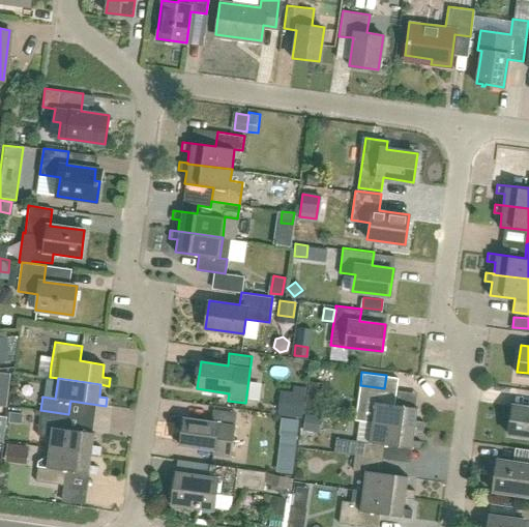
[(283,390),(281,413),(300,415),(304,386),(294,385),(293,391),(283,390)]
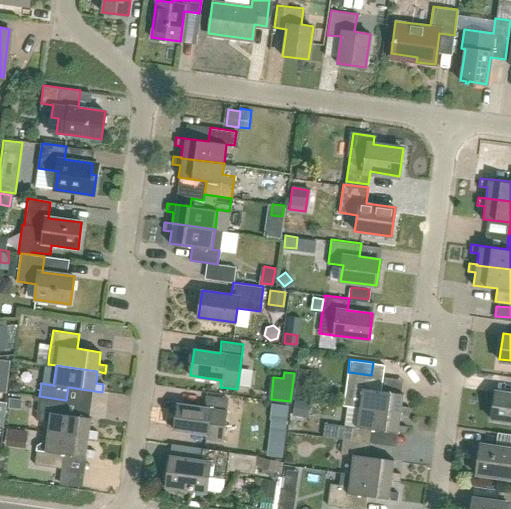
[(354,386),(362,387),(359,407),(401,412),(400,413),(408,414),(409,406),(402,405),(403,393),(381,390),(382,376),(371,375),(356,373),(354,386)]
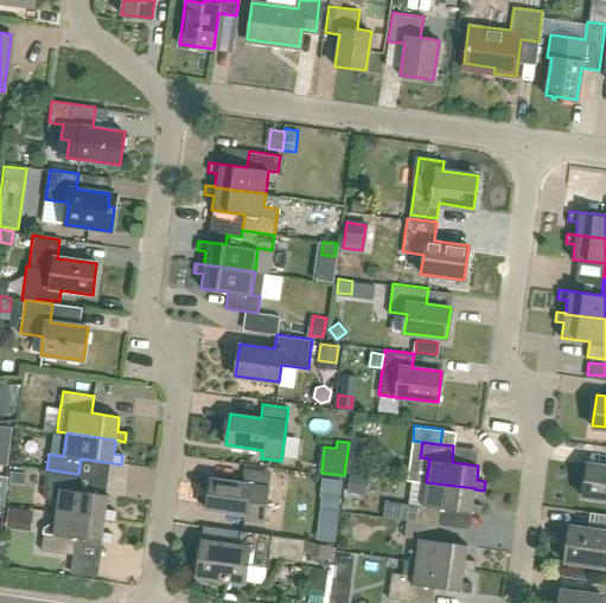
[(13,450),(12,460),(21,461),(23,454),(20,451),(13,450)]
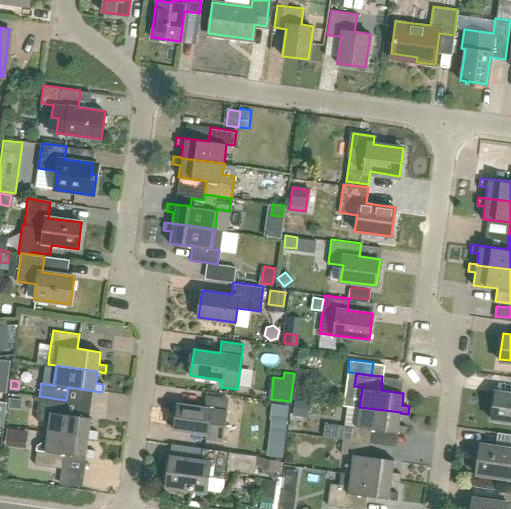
[(492,418),(510,420),(510,391),(495,390),(492,418)]
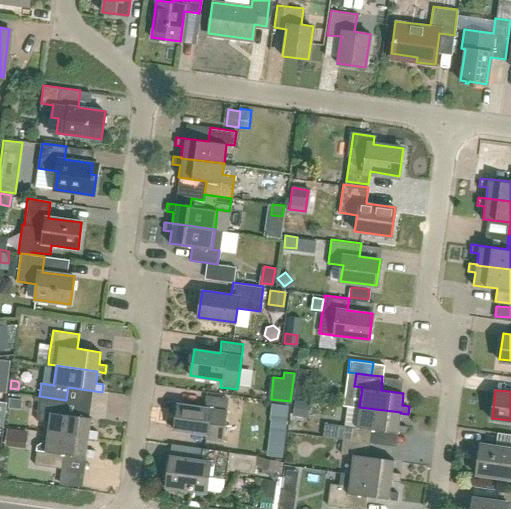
[(222,441),(224,424),(228,399),(205,395),(203,408),(177,404),(173,430),(205,434),(204,438),(222,441)]
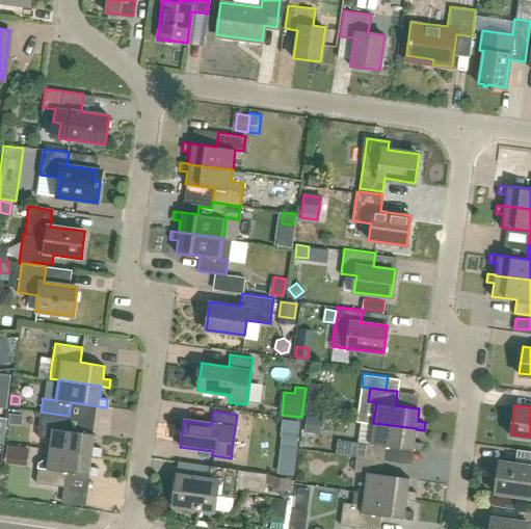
[(37,434),(50,437),(48,449),(91,455),(100,456),(101,448),(93,447),(95,434),(67,430),(69,416),(41,412),(37,434)]
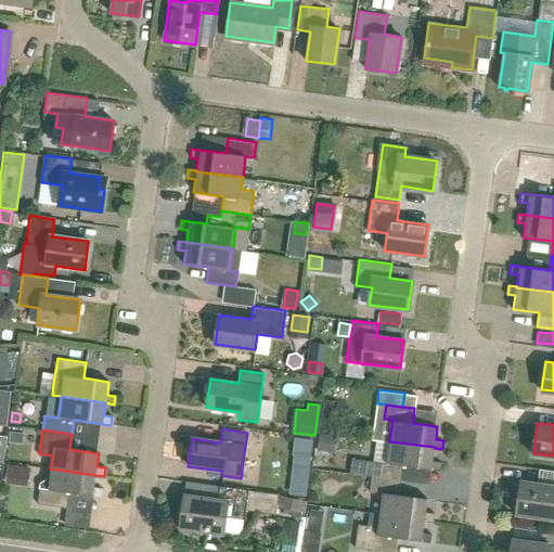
[(10,431),(9,439),(22,441),(23,432),(10,431)]
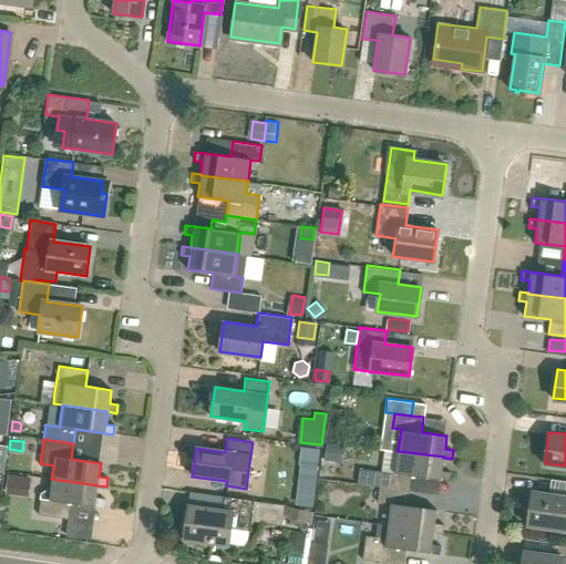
[(327,442),(325,459),(342,461),(345,444),(327,442)]
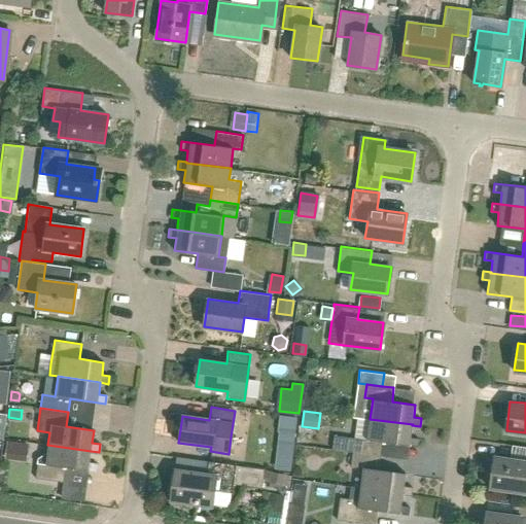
[(297,416),(280,414),(278,432),(296,434),(297,416)]
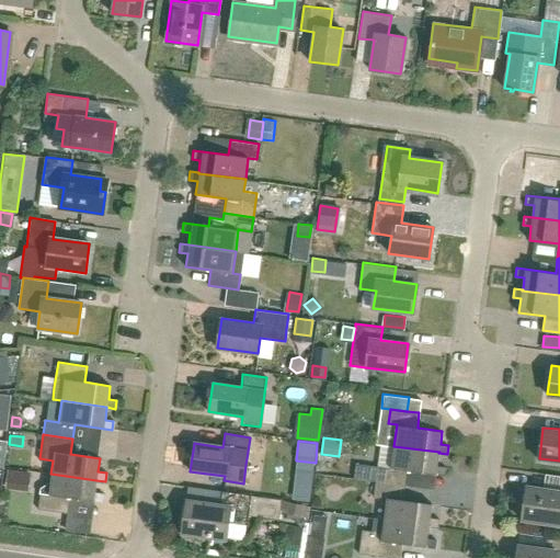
[(377,444),(375,465),(377,466),(391,467),(393,446),(377,444)]
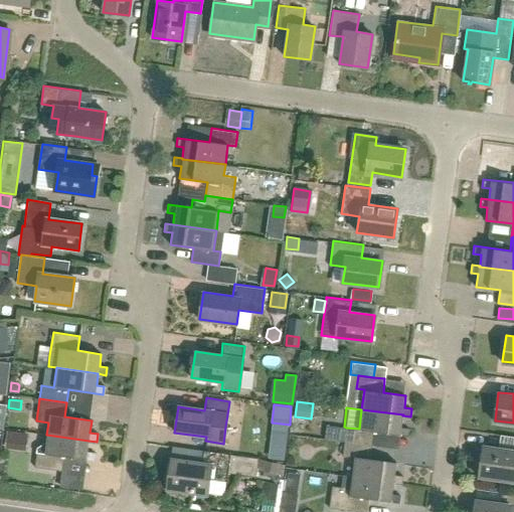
[(361,409),(359,429),(346,428),(344,441),(371,445),(373,431),(408,436),(409,428),(401,427),(402,415),(403,414),(361,409)]
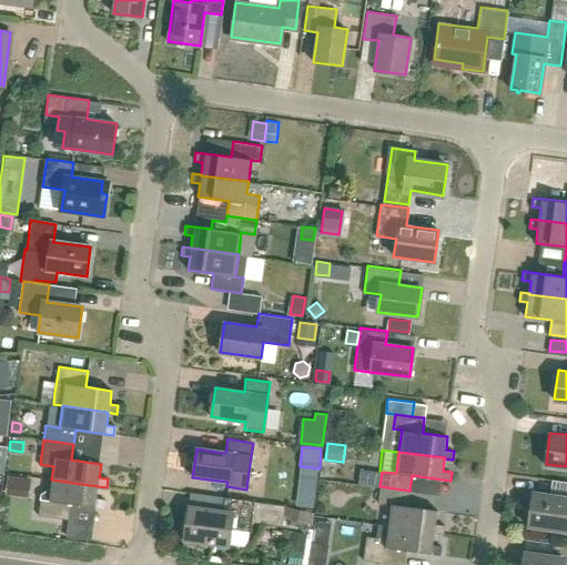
[(98,486),(51,480),(51,484),(50,486),(40,494),(39,500),(37,515),(67,518),(69,503),(103,507),(104,500),(97,498),(98,486)]
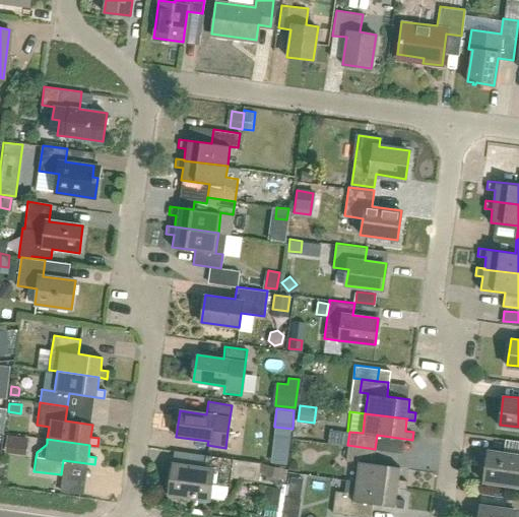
[(400,466),(373,463),(375,449),(347,445),(345,459),(359,461),(355,480),(397,486),(397,487),(405,488),(406,480),(398,479),(400,466)]
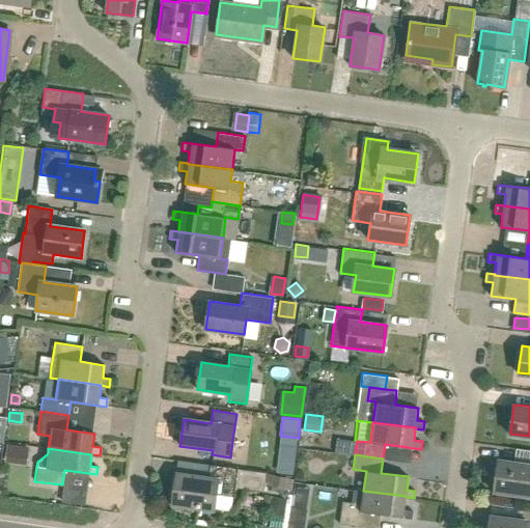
[(280,471),(293,473),(295,461),(282,459),(280,471)]
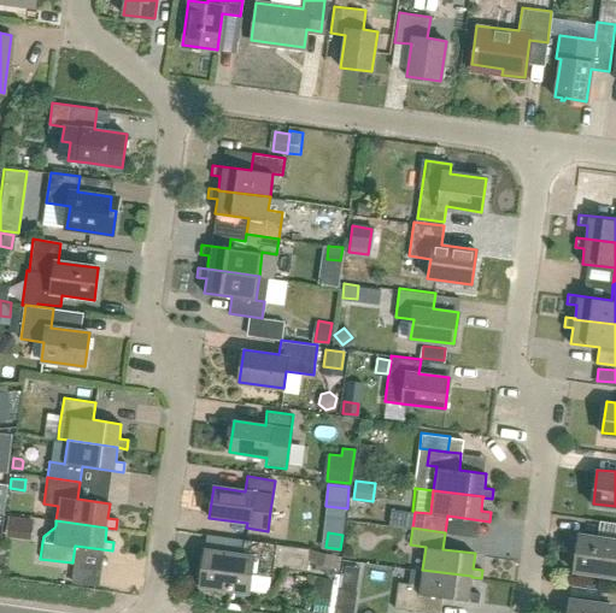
[(615,538),(580,535),(575,570),(615,575),(615,538)]
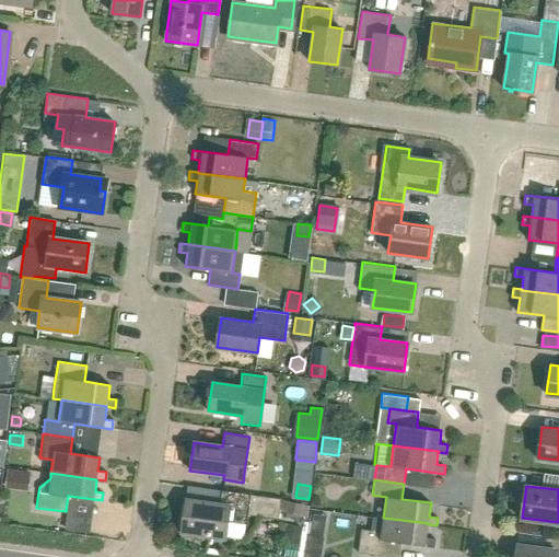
[(220,505),(208,503),(186,500),(182,532),(225,537),(228,521),(245,523),(247,514),(277,519),(280,498),(222,490),(220,505)]
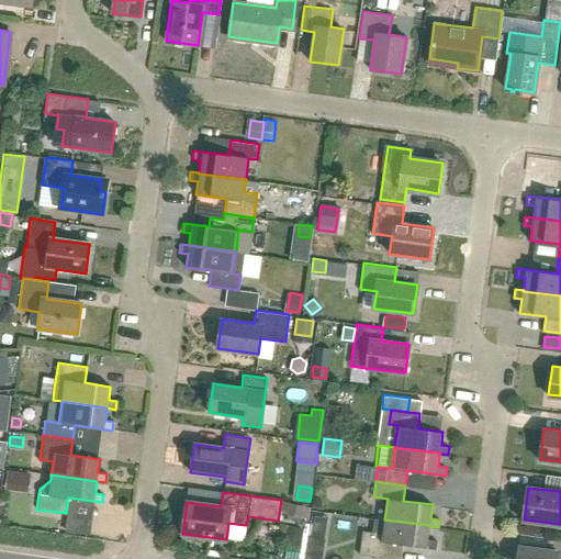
[(282,501),(280,511),(307,515),(310,506),(282,501)]
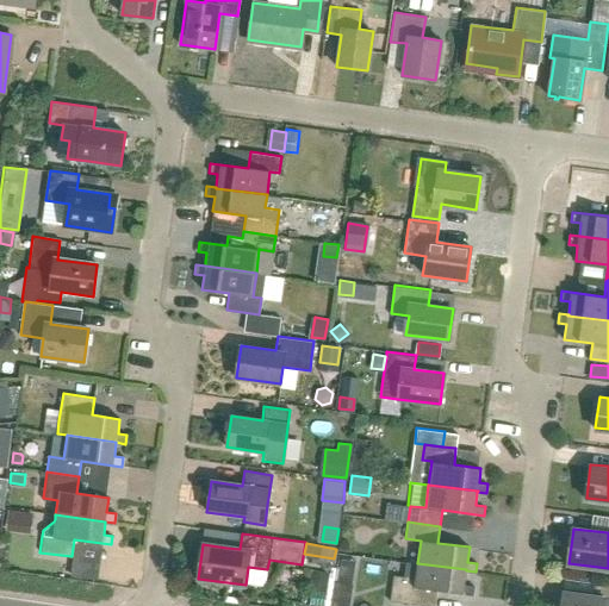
[(466,570),(466,569),(417,563),(405,561),(403,575),(392,574),(389,600),(433,605),(434,605),(436,589),(472,594),(473,585),(465,583),(466,570)]
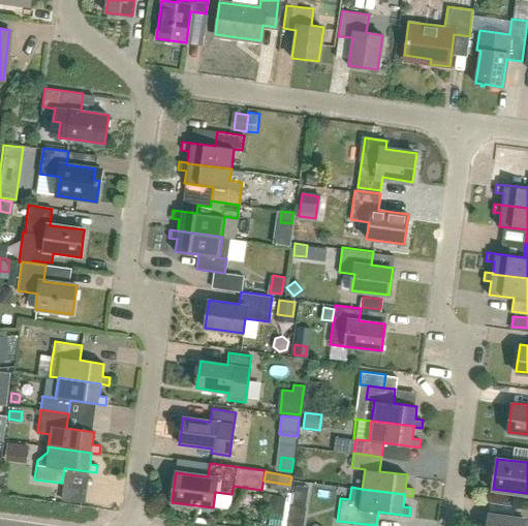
[(62,499),(82,502),(83,491),(64,489),(62,499)]
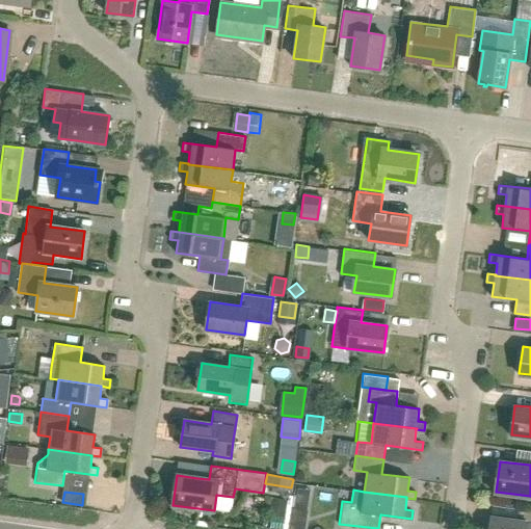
[(273,497),(270,512),(284,513),(286,499),(273,497)]
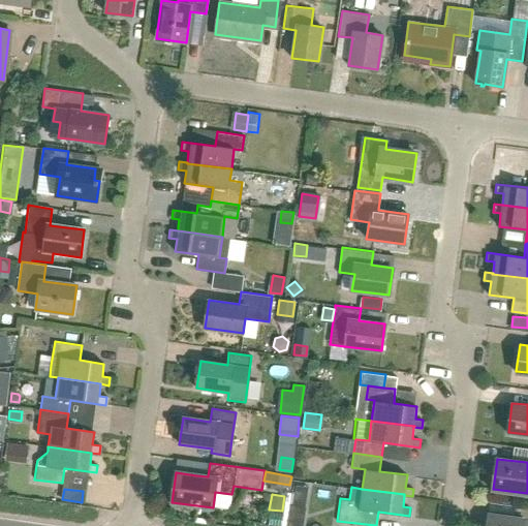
[(291,504),(286,525),(302,525),(305,506),(291,504)]
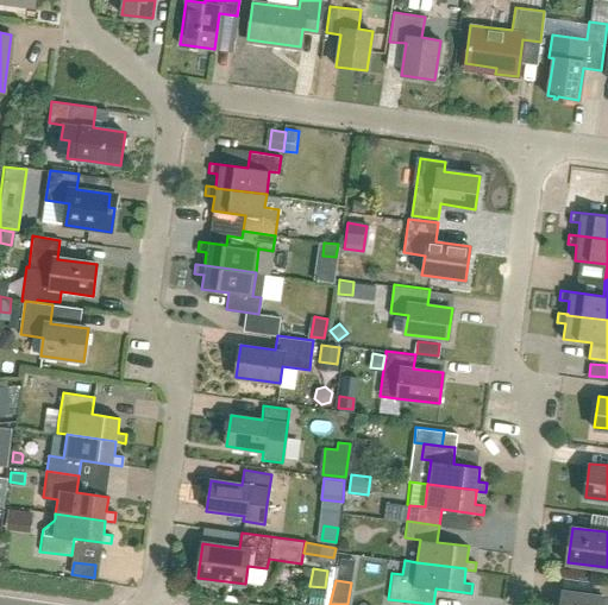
[(563,590),(559,604),(607,604),(607,581),(594,580),(593,594),(563,590)]
